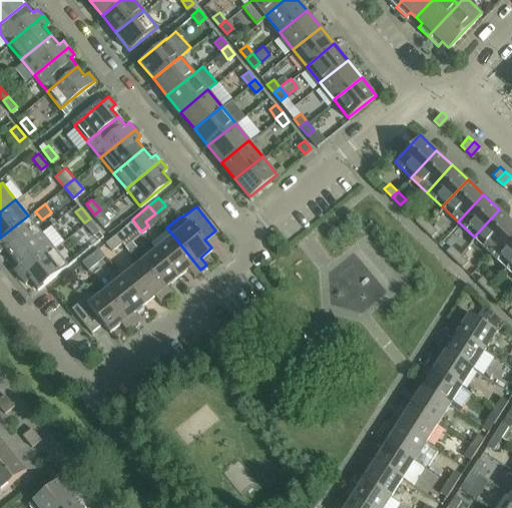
[(100,209),(94,214),(103,225),(109,220),(100,209)]
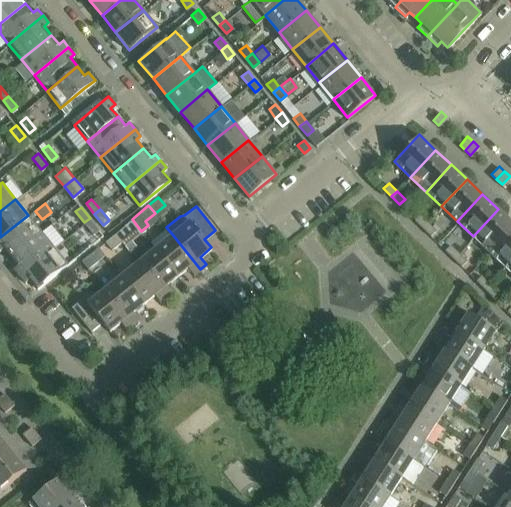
[(510,226),(510,221),(498,209),(473,236),(488,251),(510,226)]
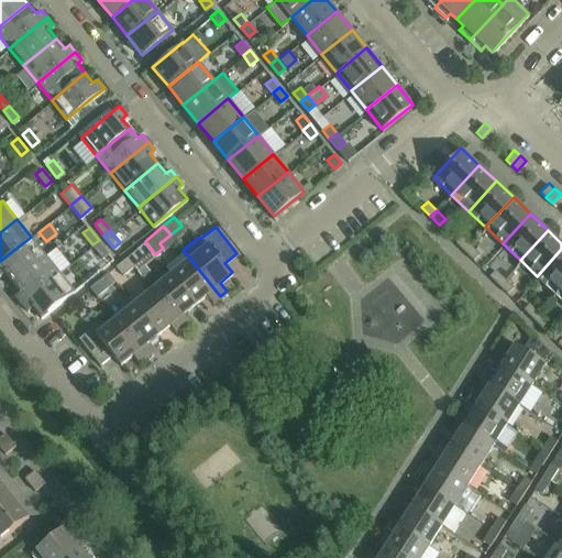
[(471,243),(462,234),(455,241),(464,250),(471,243)]
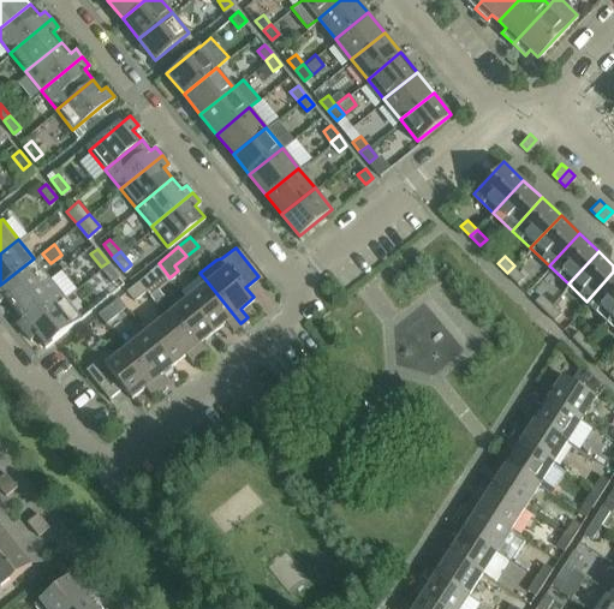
[(49,278),(34,258),(0,285),(0,299),(4,296),(12,306),(49,278)]
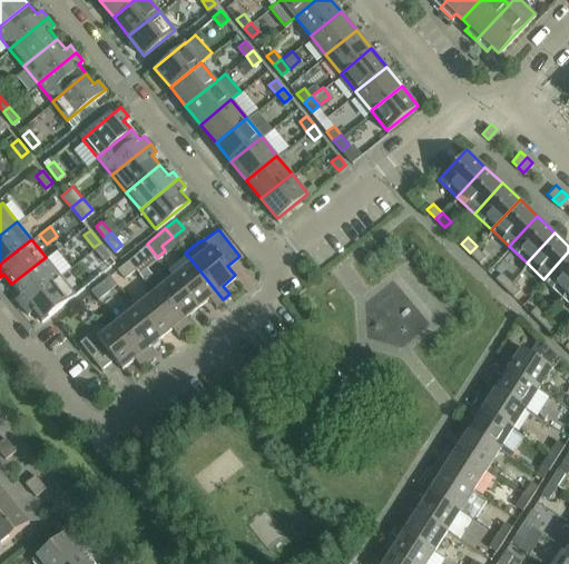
[(100,243),(94,247),(104,259),(109,255),(100,243)]
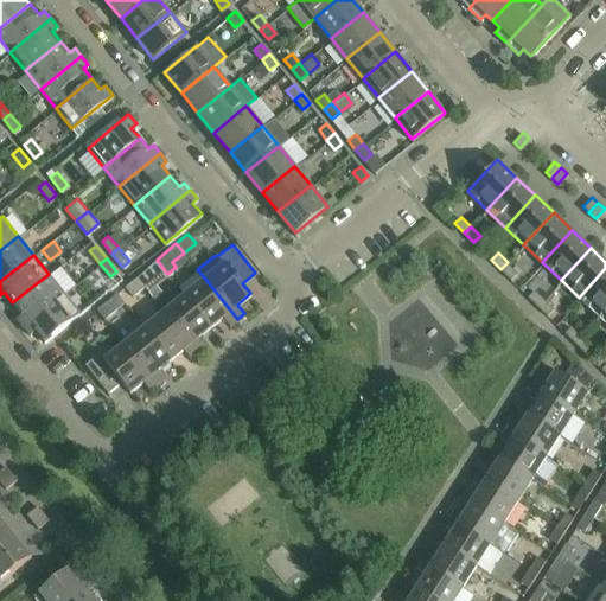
[(147,289),(167,274),(157,260),(136,275),(144,285),(147,289)]
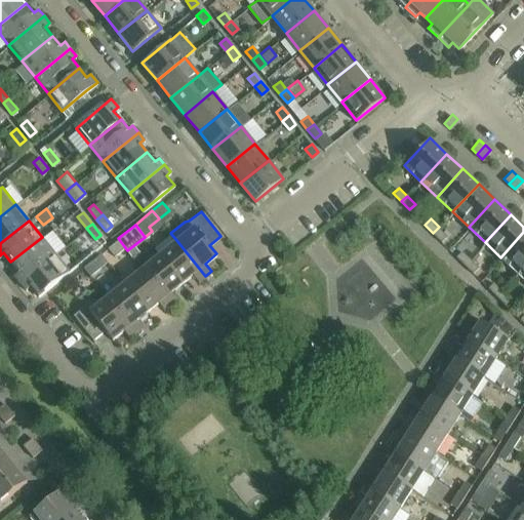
[(441,241),(447,235),(439,227),(433,233),(441,241)]
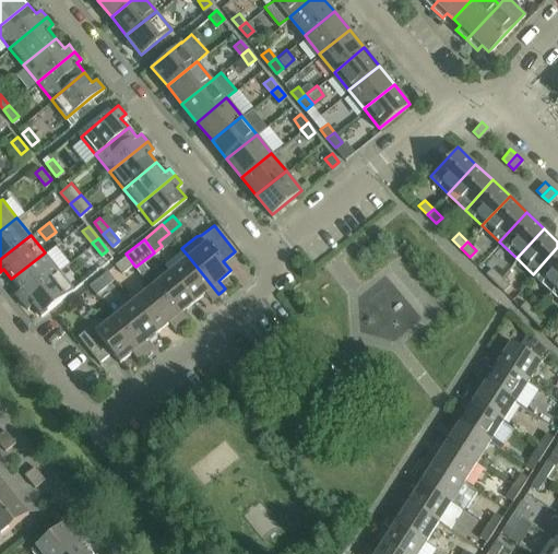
[(557,282),(557,247),(533,274),(550,291),(557,282)]
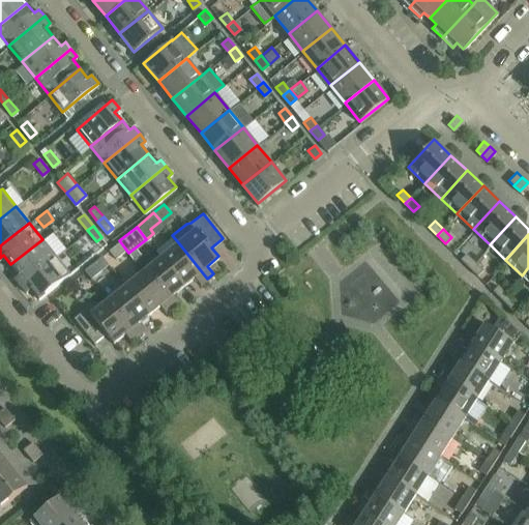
[(56,256),(56,255),(42,239),(10,264),(19,273),(15,278),(20,285),(56,256)]
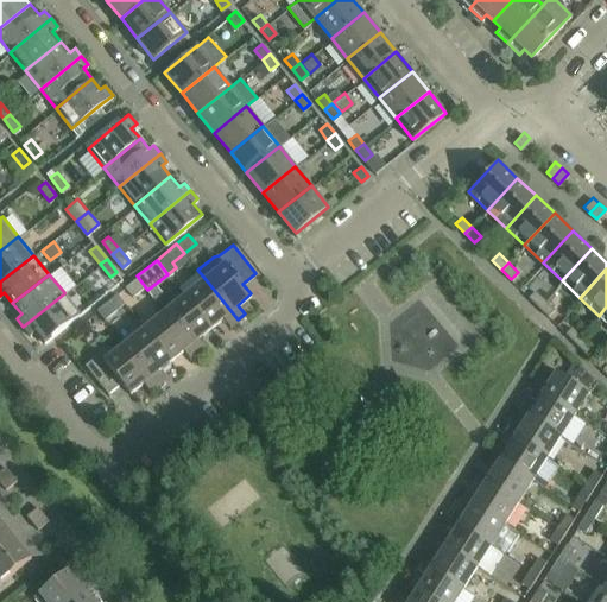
[(137,276),(125,285),(132,295),(144,285),(137,276)]
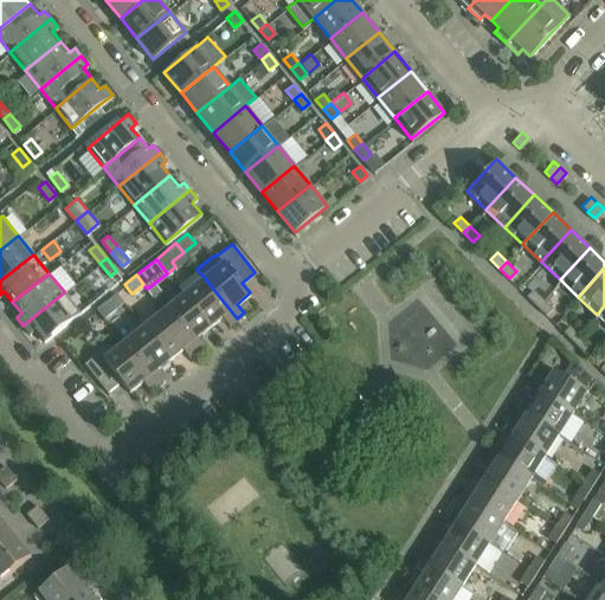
[(237,318),(204,277),(184,294),(210,326),(223,315),(230,324),(237,318)]
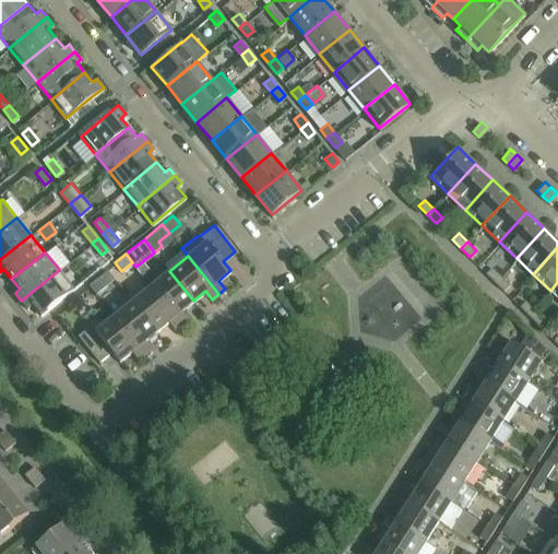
[(500,274),(491,266),(486,272),(495,281),(500,274)]
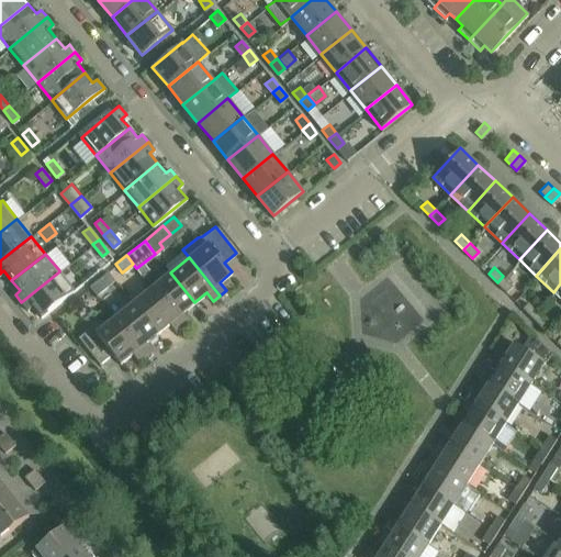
[(74,289),(59,271),(21,302),(27,309),(32,305),(41,316),(74,289)]
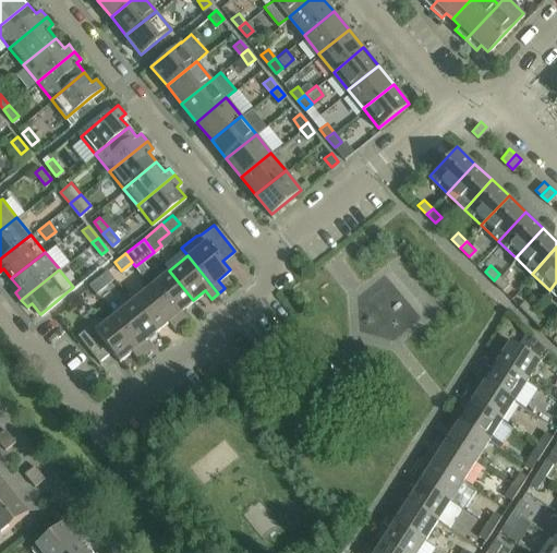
[(193,300),(169,271),(150,285),(181,323),(188,317),(181,310),(193,300)]
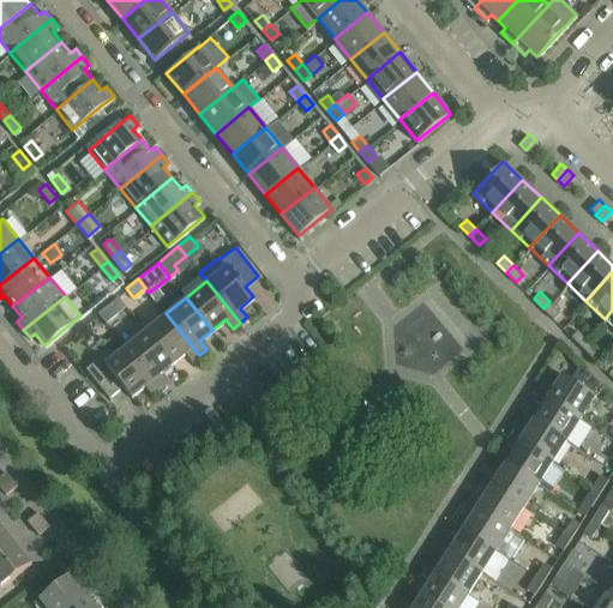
[(106,320),(118,311),(110,301),(98,311),(106,320)]
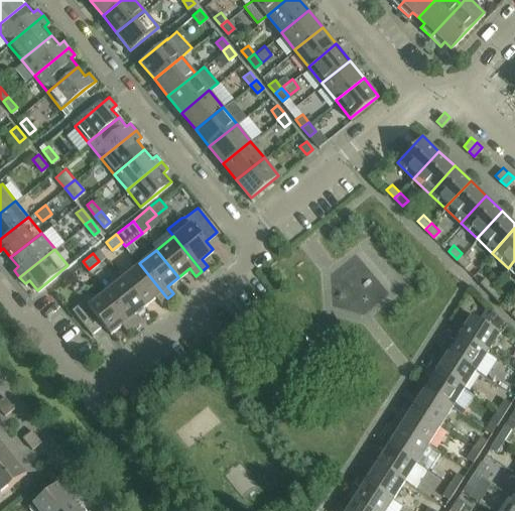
[(465,267),(471,261),(462,253),(457,259),(465,267)]
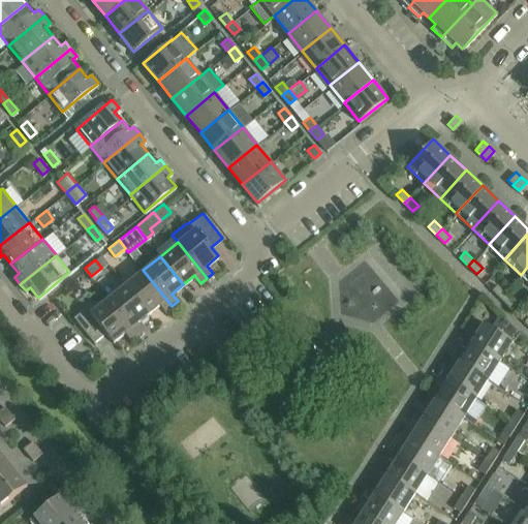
[(172,306),(143,270),(125,284),(148,312),(159,304),(165,311),(172,306)]
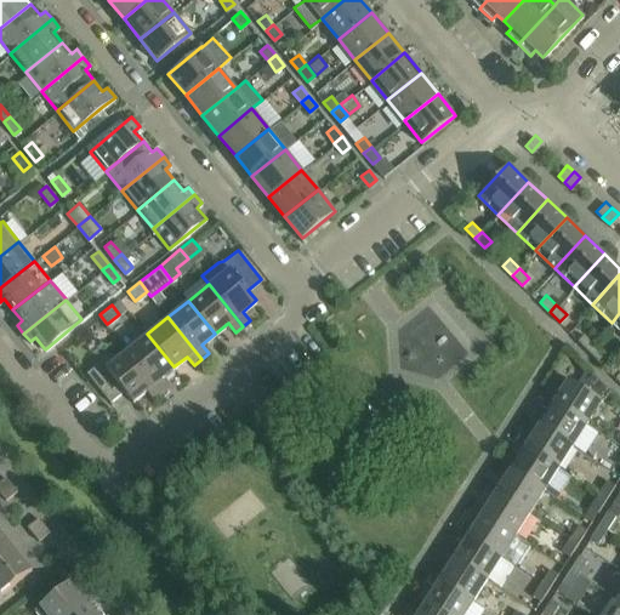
[(593,342),(584,332),(578,340),(587,349),(593,342)]
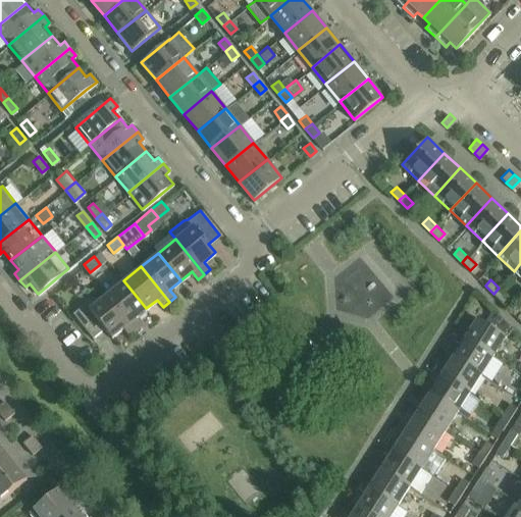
[(146,308),(123,280),(106,294),(135,329),(141,324),(136,317),(146,308)]
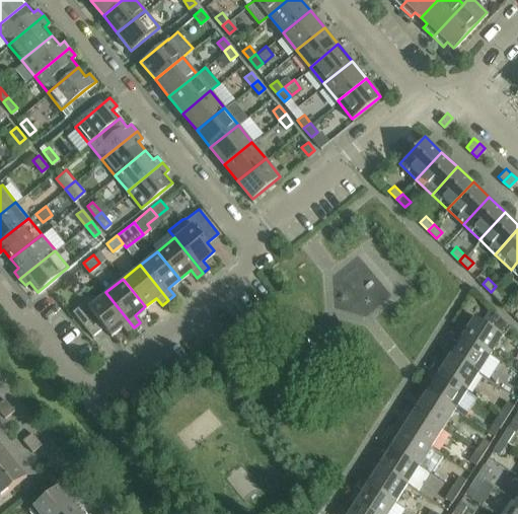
[(499,300),(505,294),(496,286),(491,292),(499,300)]
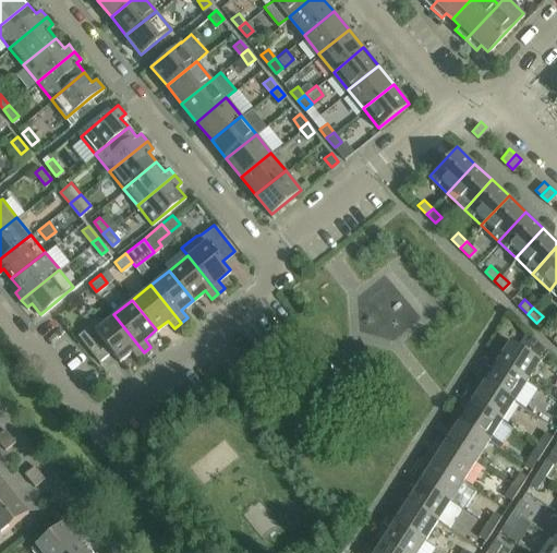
[(144,352),(113,314),(96,329),(91,323),(77,334),(99,360),(111,350),(119,360),(131,350),(137,358),(144,352)]
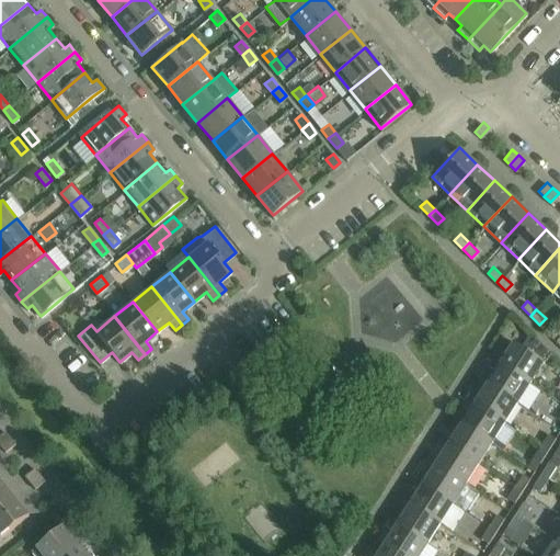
[(495,351),(491,358),(529,382),(543,361),(551,352),(528,331),(520,345),(513,341),(503,355),(495,351)]
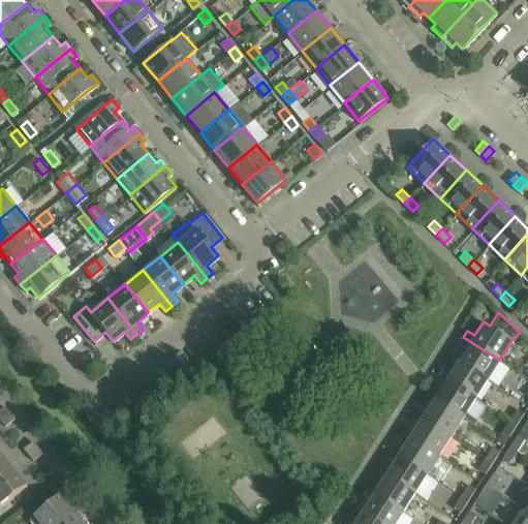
[(499,360),(463,337),(460,343),(467,347),(459,360),(487,378),(499,360)]
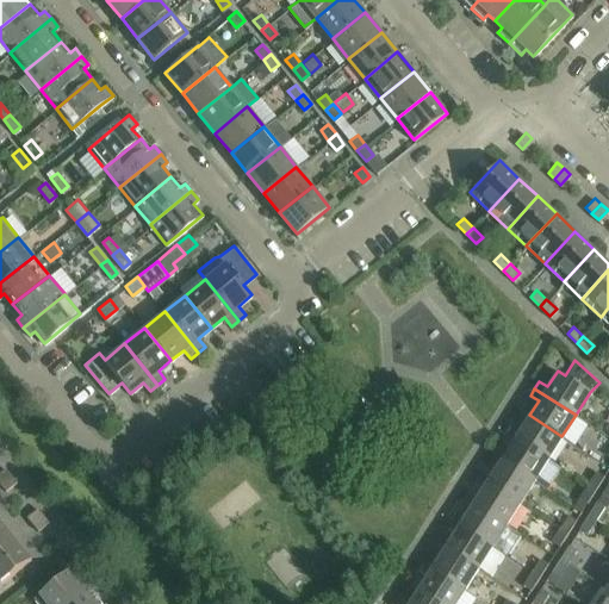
[(561,436),(529,415),(520,430),(511,424),(507,431),(548,458),(561,436)]
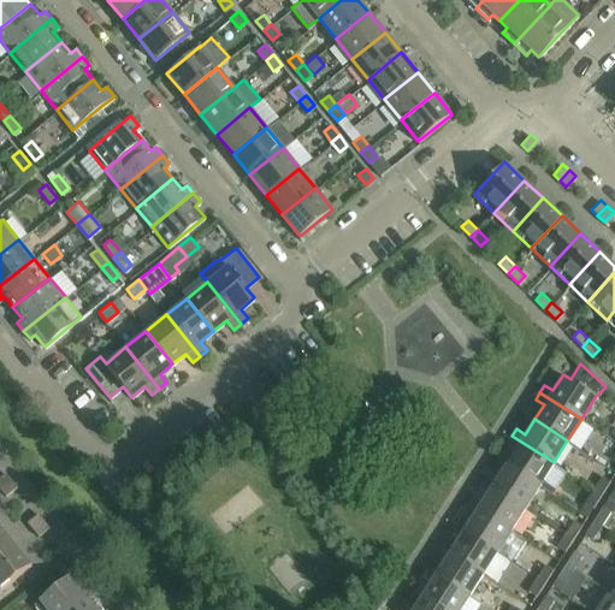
[(554,462),(512,436),(507,443),(516,448),(507,463),(539,484),(554,462)]
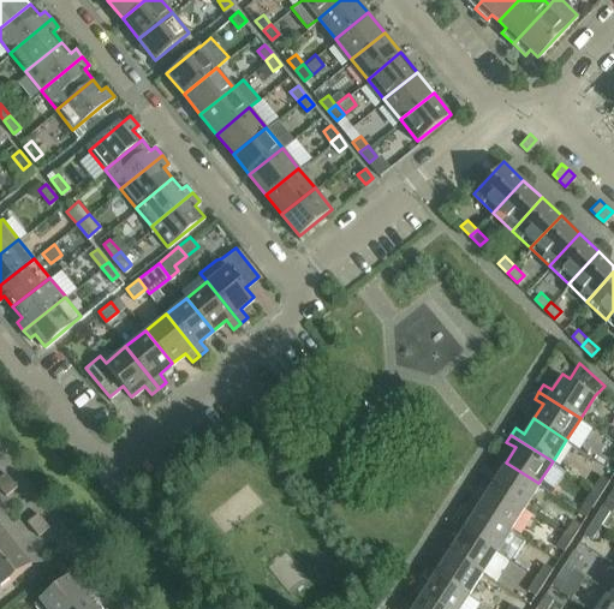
[(538,483),(506,463),(496,477),(488,471),(483,478),(525,506),(538,483)]
